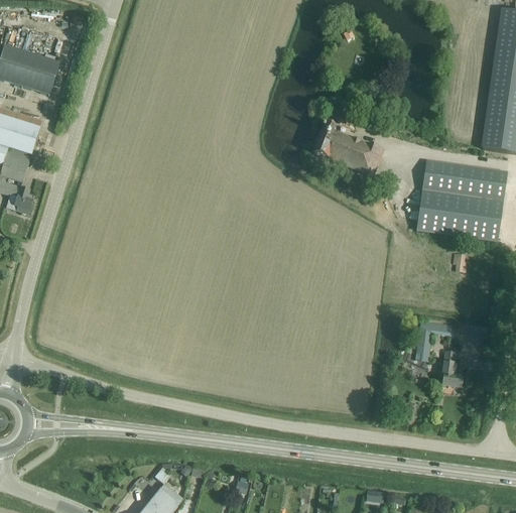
[(348,39),(355,35),(351,28),(343,32),(348,39)]
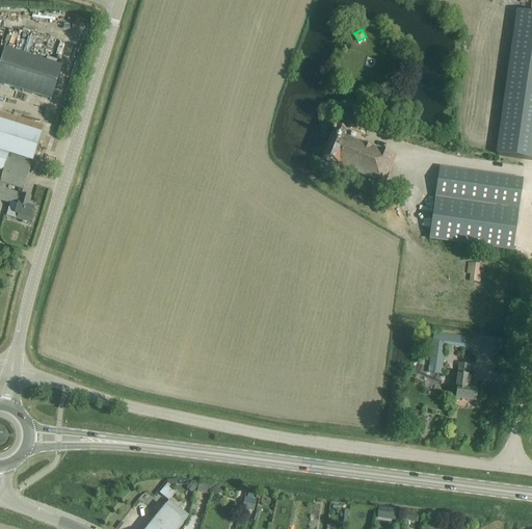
[(0,81),(51,98),(62,63),(4,46),(0,59),(0,81)]
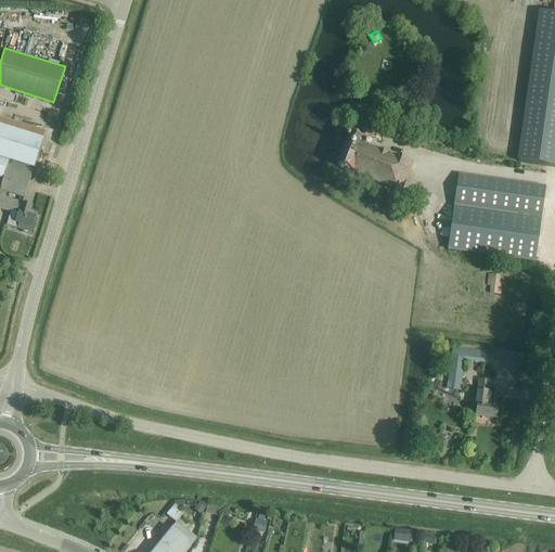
[(34,165),(40,144),(46,129),(0,114),(0,175),(3,177),(0,185),(0,187),(25,195),(33,168),(9,161),(10,157),(34,165)]
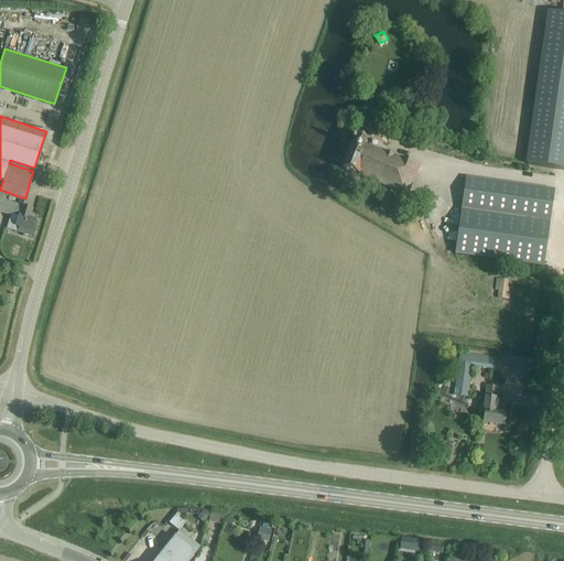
[(357,133),(344,168),(408,192),(419,163),(386,150),(365,142),(367,137),(357,133)]
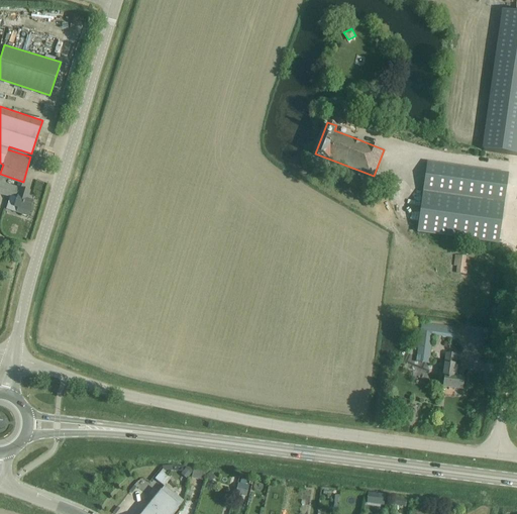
[(418,230),(498,241),(508,171),(427,160),(418,230)]
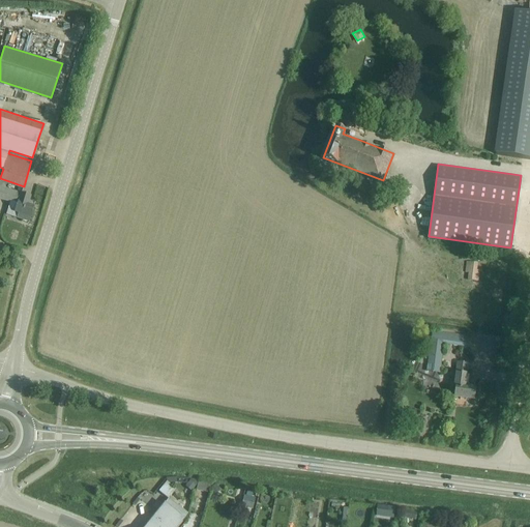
[(29,220),(34,205),(28,203),(30,194),(0,184),(0,196),(10,200),(8,206),(9,206),(9,205),(16,207),(15,210),(23,212),(21,216),(29,220)]
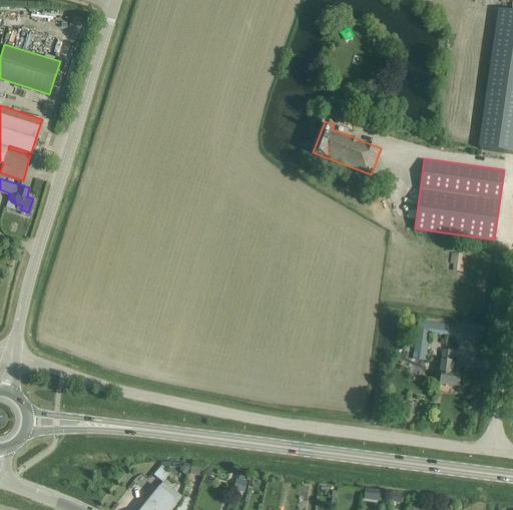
[(449,250),(448,261),(453,262),(452,269),(465,270),(467,260),(462,260),(462,252),(449,250)]
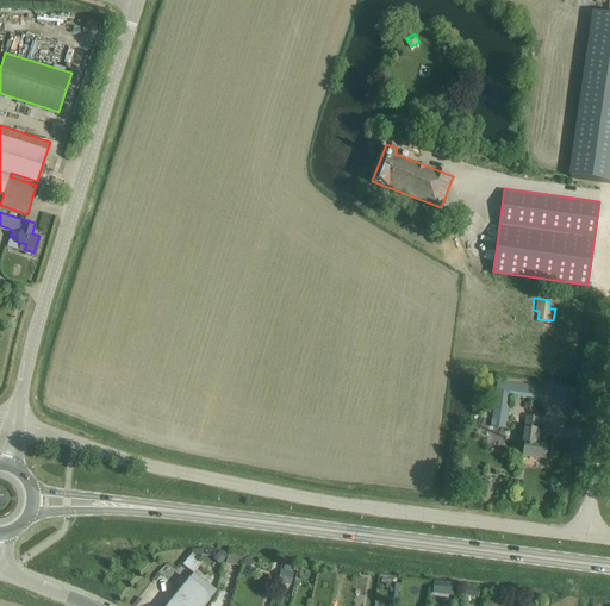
[(491,425),(505,426),(509,393),(540,398),(542,385),(497,379),(491,425)]
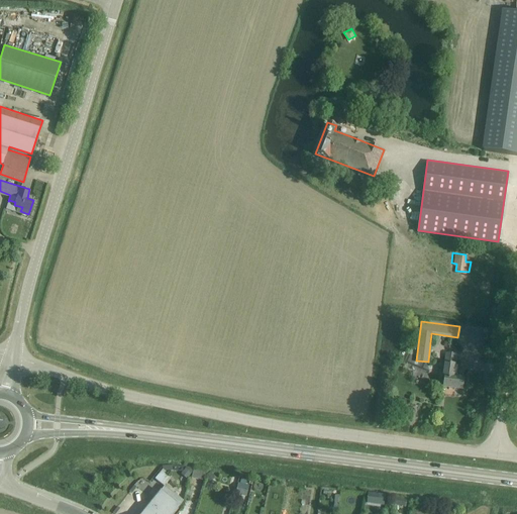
[(461,387),(463,377),(456,376),(456,371),(453,370),(456,352),(446,350),(443,375),(444,375),(442,385),(461,387)]
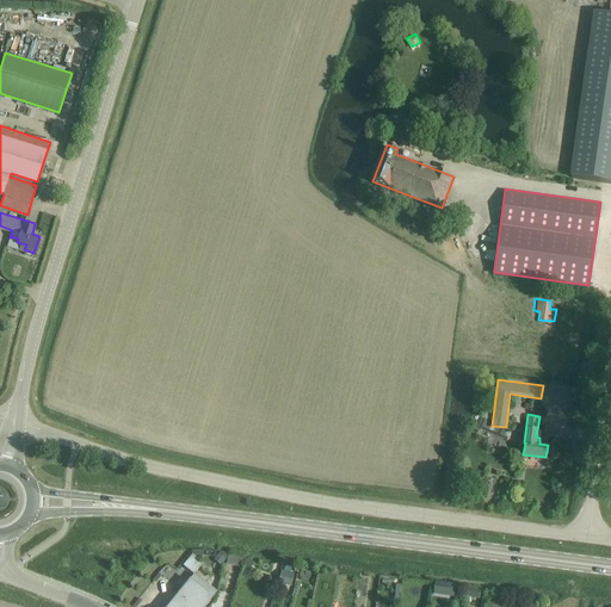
[(220,549),(216,555),(234,563),(239,553),(228,550),(227,553),(220,549)]
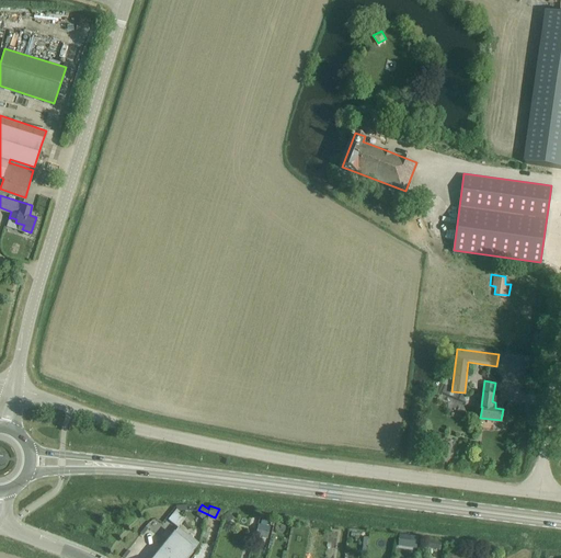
[(179,525),(187,515),(176,507),(169,516),(179,525)]
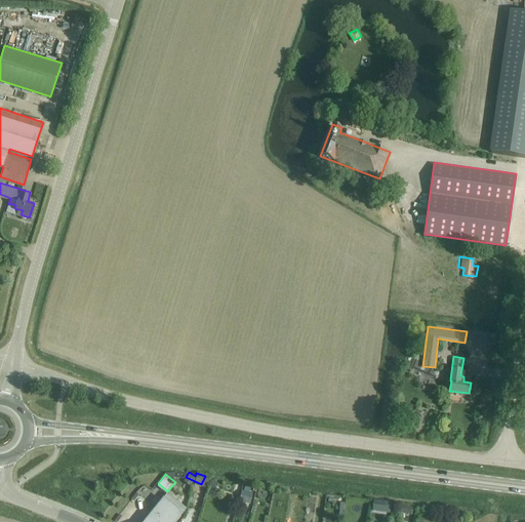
[(214,477),(209,480),(213,487),(218,483),(214,477)]
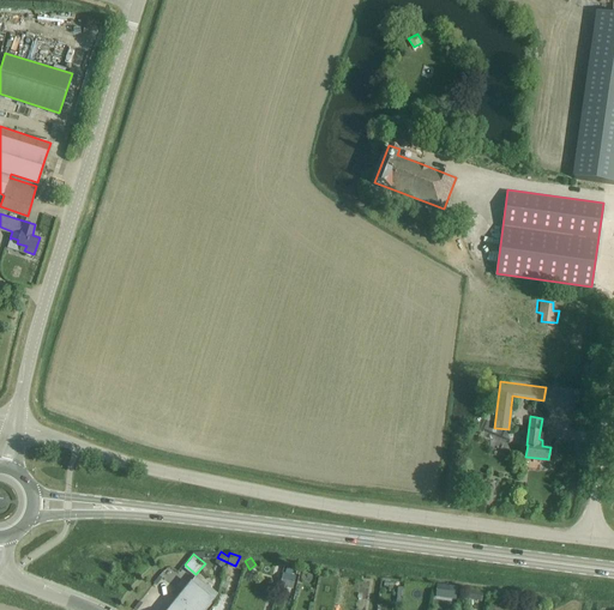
[(283,569),(280,584),(293,587),(296,573),(292,572),(293,567),(287,566),(286,571),(283,569)]
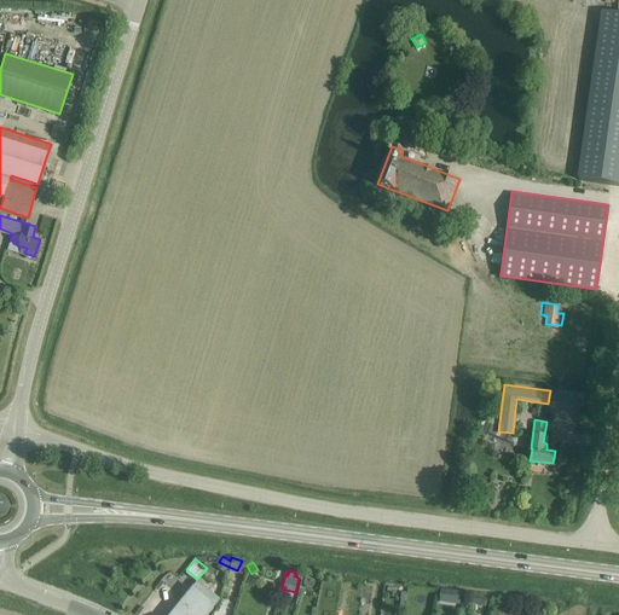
[(204,614),(214,603),(192,585),(168,614),(204,614)]
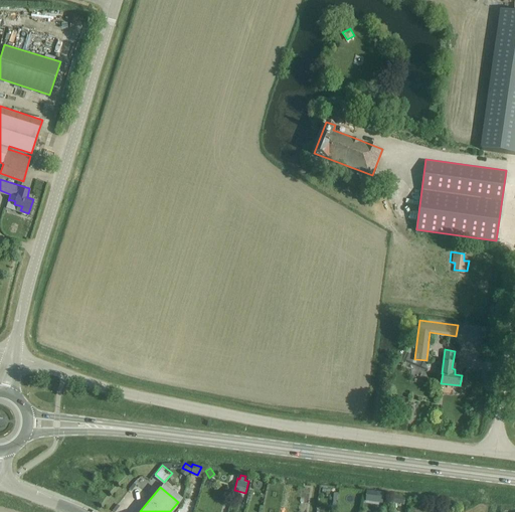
[(249,511),(252,498),(247,497),(243,511),(249,511)]
